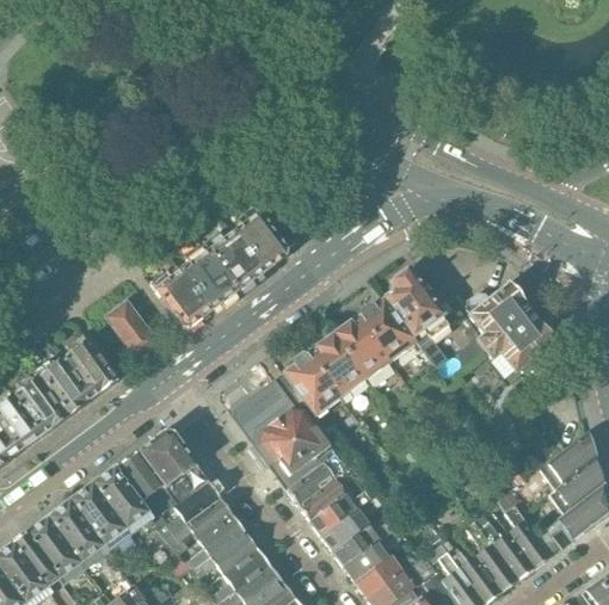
[(287,247),(297,240),(294,232),(294,224),(289,216),(281,215),(270,223),(260,211),(260,213),(254,205),(239,217),(244,224),(234,230),(264,271),(274,264),(274,265),(288,254),(288,247),(287,247)]
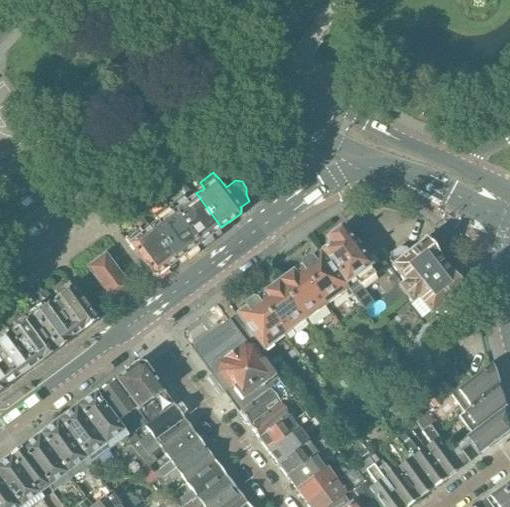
[(213,233),(219,228),(221,227),(196,193),(189,198),(185,193),(170,204),(199,244),(213,233)]
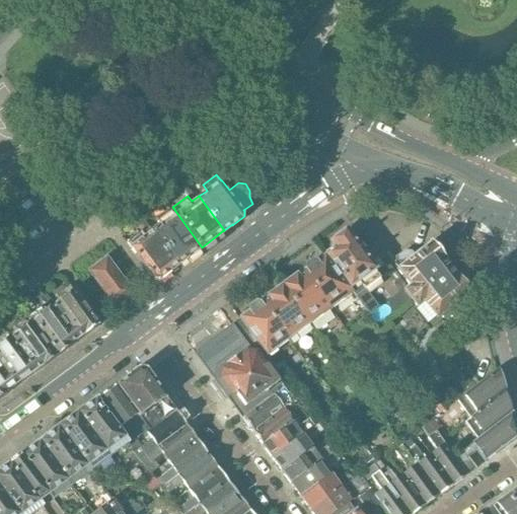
[(179,264),(181,262),(202,247),(172,207),(158,217),(162,223),(154,229),(179,264)]
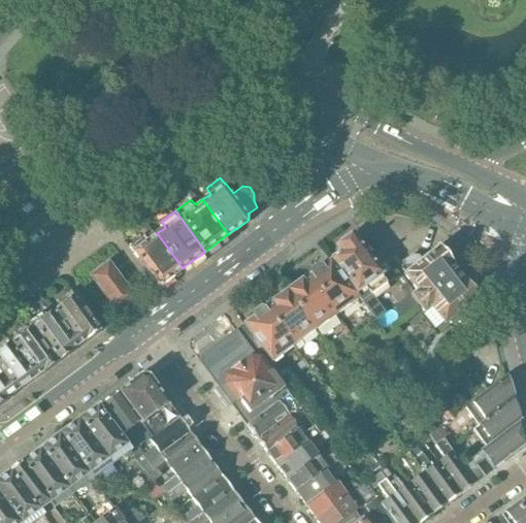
[(164,283),(182,269),(183,268),(157,233),(150,238),(145,233),(131,243),(134,249),(134,250),(157,281),(164,283)]
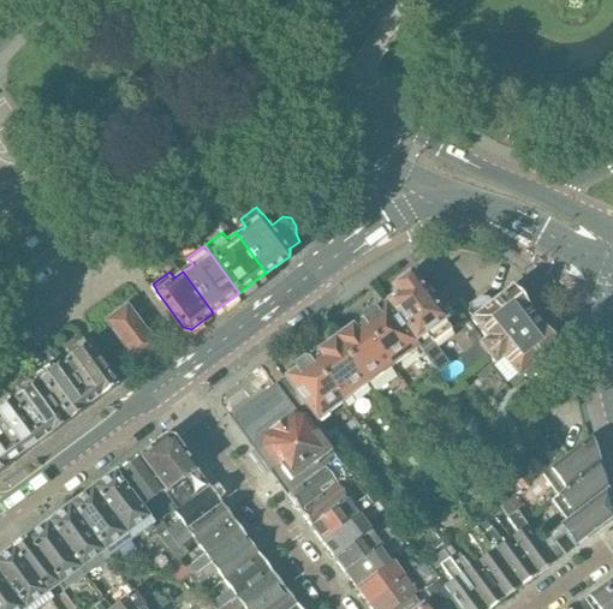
[(387,299),(416,338),(428,329),(434,338),(452,324),(414,273),(409,272),(397,281),(396,286),(398,291),(387,299)]
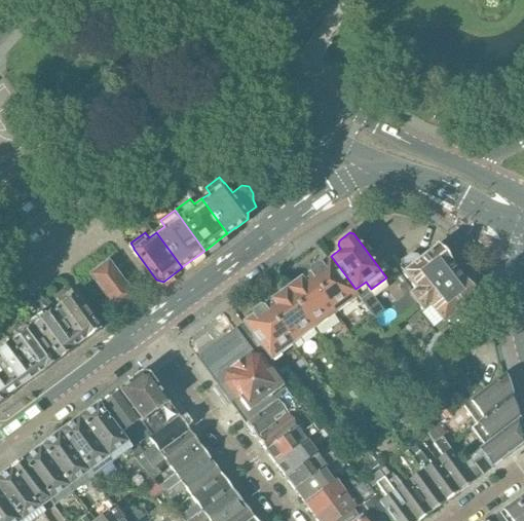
[(410,291),(416,298),(460,264),(454,256),(452,257),(439,242),(421,256),(417,252),(412,251),(403,258),(402,264),(405,267),(403,269),(416,286),(410,291)]
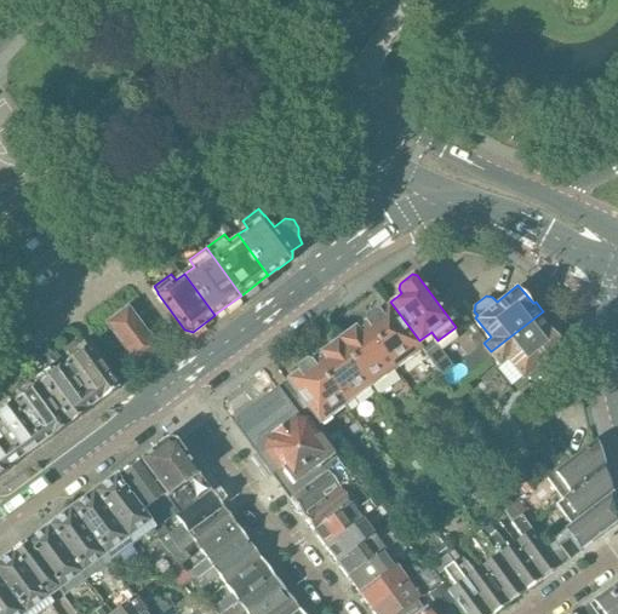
[(424,346),(419,340),(390,302),(379,310),(375,309),(367,315),(367,320),(365,321),(398,366),(424,346)]
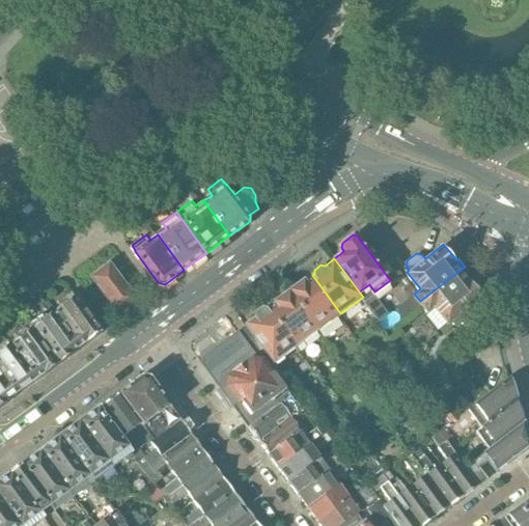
[(109,263),(93,274),(119,308),(135,297),(134,296),(136,294),(128,283),(126,284),(109,263)]
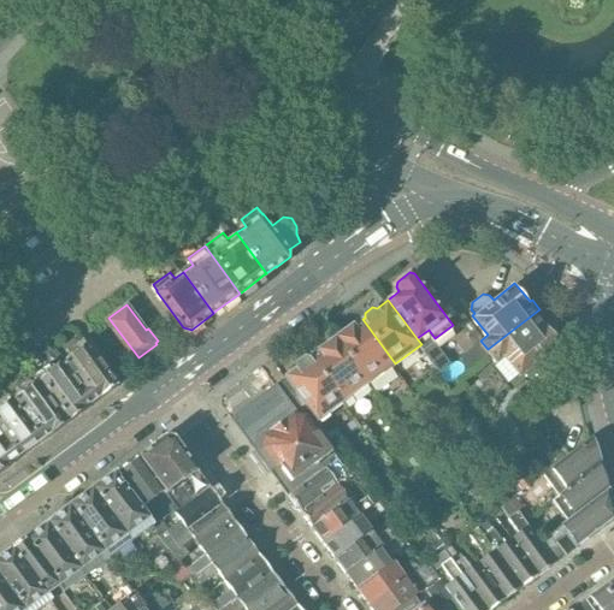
[(539,309),(488,349),(497,361),(494,365),(509,383),(519,374),(521,373),(525,377),(532,378),(542,369),(543,362),(539,359),(561,341),(545,323),(548,320),(539,309)]
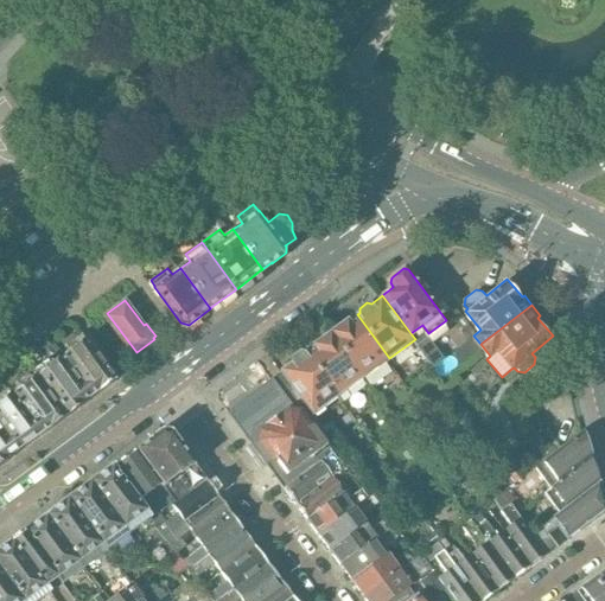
[(365,376),(389,358),(357,314),(349,320),(348,319),(332,331),(365,376)]
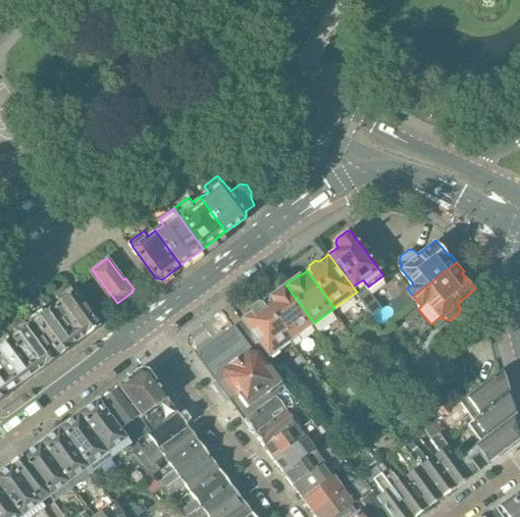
[(293,339),(314,323),(286,285),(270,295),(271,297),(265,301),(293,339)]
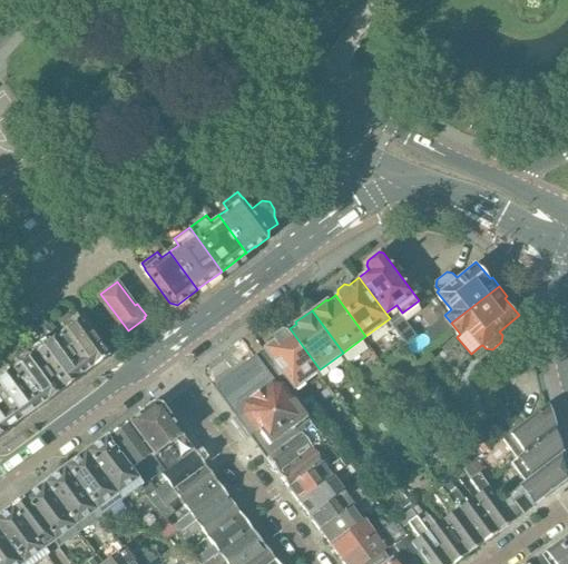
[(58,332),(70,349),(86,370),(109,354),(81,316),(80,317),(76,312),(70,316),(62,322),(66,326),(58,332)]
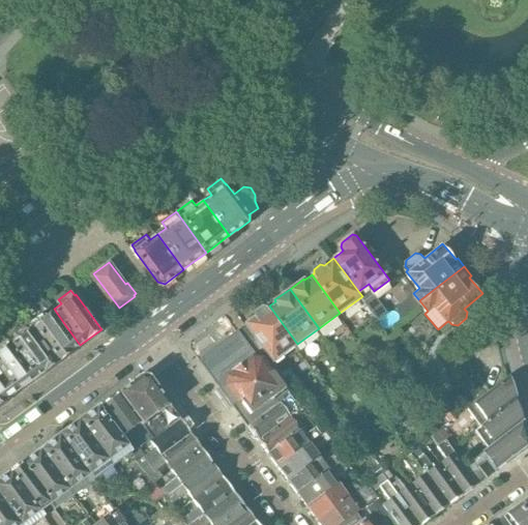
[(382,307),(372,293),(364,298),(375,313),(382,307)]
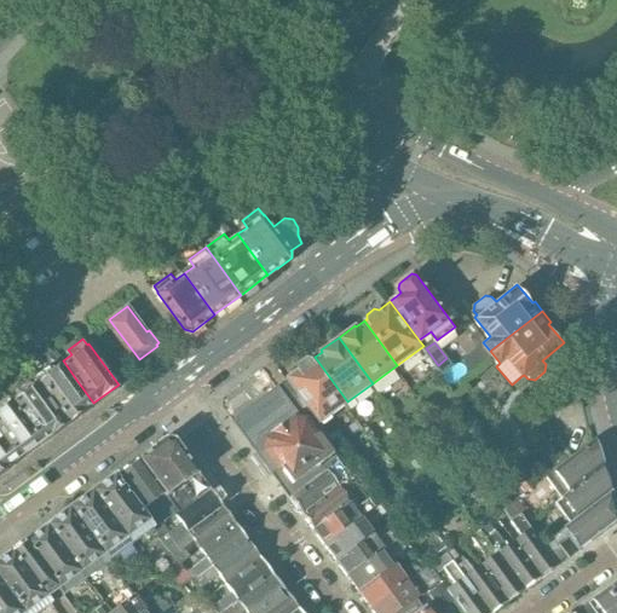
[(288,376),(307,403),(321,421),(347,402),(315,357),(311,359),(306,358),(300,363),(299,368),(288,376)]
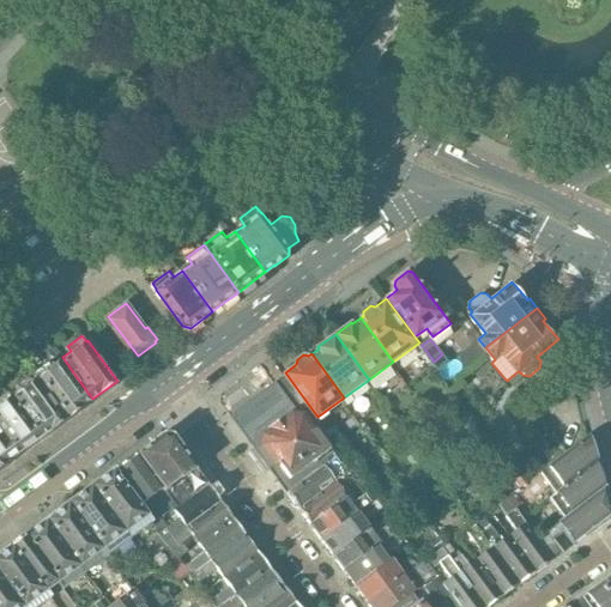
[(68,418),(76,412),(92,399),(76,376),(62,357),(56,362),(53,357),(34,371),(68,418)]
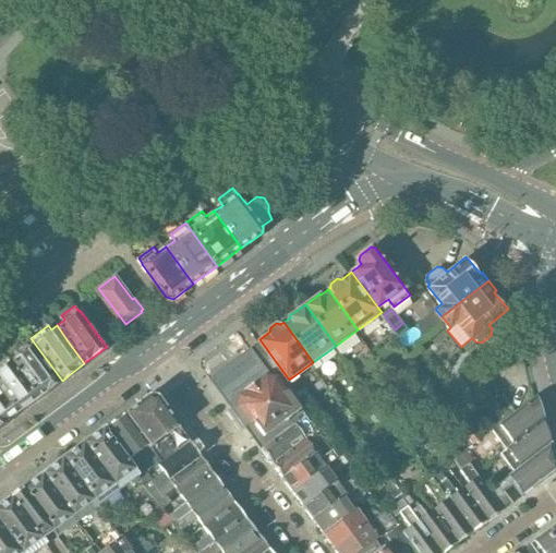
[(62,381),(31,338),(16,349),(20,353),(12,359),(40,395),(47,391),(47,392),(62,381)]
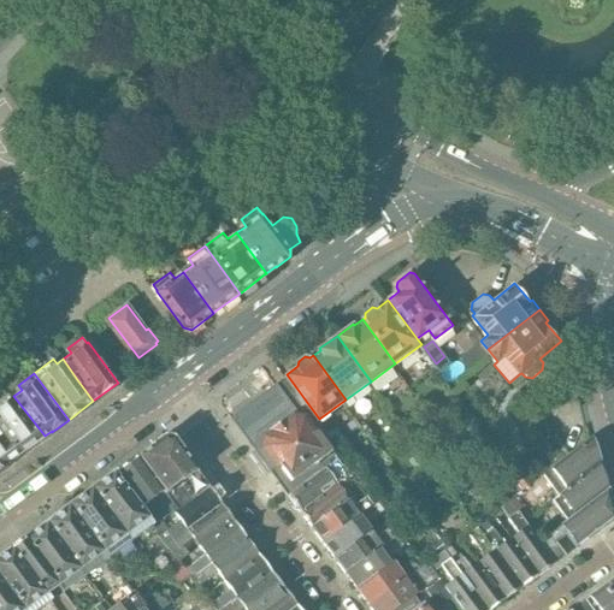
[(271,467),(290,491),(338,455),(343,451),(341,448),(328,430),(319,419),(306,401),(296,408),(276,382),(237,410),(236,420),(271,467)]
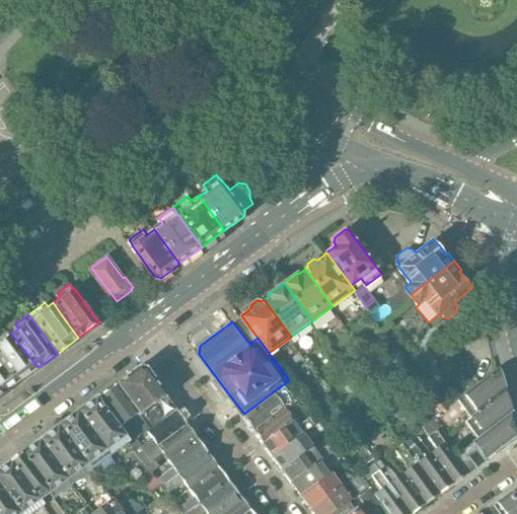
[(11,334),(8,329),(0,335),(0,362),(15,383),(22,378),(22,379),(38,368),(38,367),(11,334)]
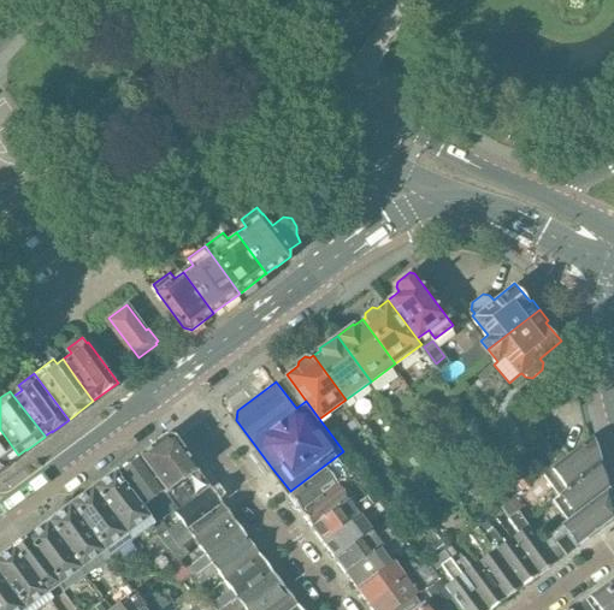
[(337,422),(328,430),(341,448),(350,440),(337,422)]
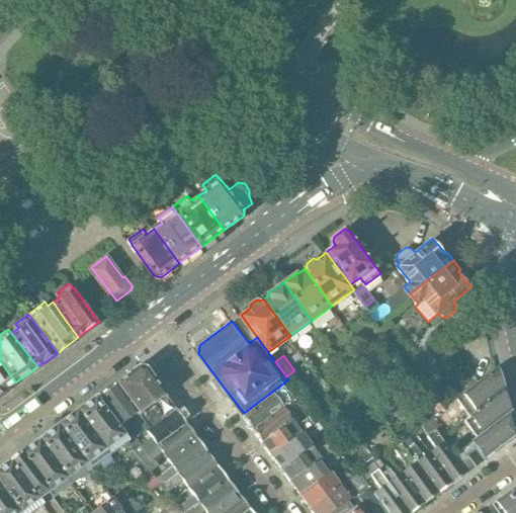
[(15,382),(0,361),(0,395),(9,389),(9,388),(15,382)]
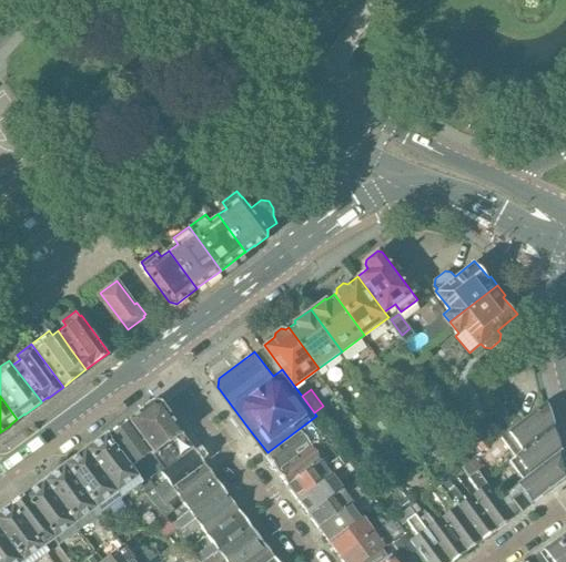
[(194,445),(161,400),(152,399),(128,416),(165,467),(194,445)]
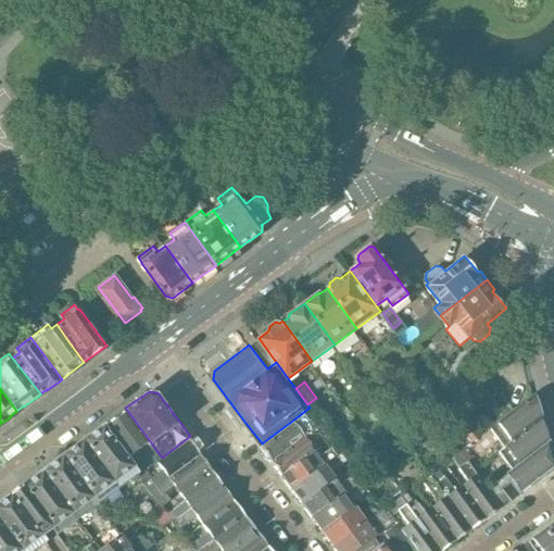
[(499,423),(487,431),(500,449),(543,416),(536,392),(498,421),(499,423)]
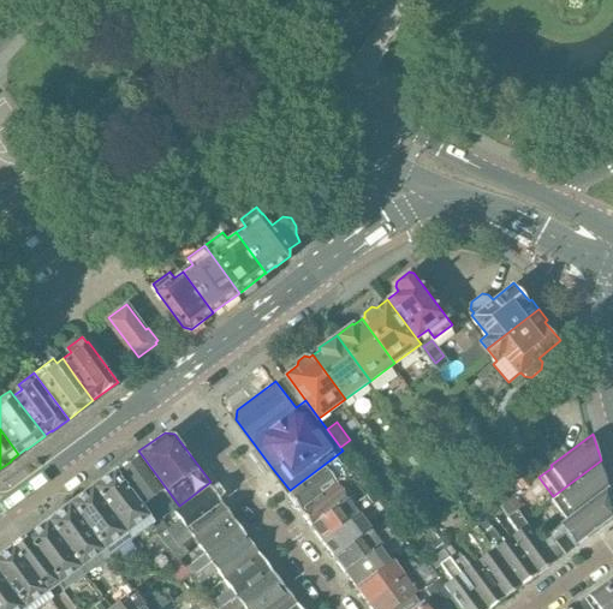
[(138,451),(117,467),(142,502),(152,496),(166,515),(176,508),(179,506),(138,451)]
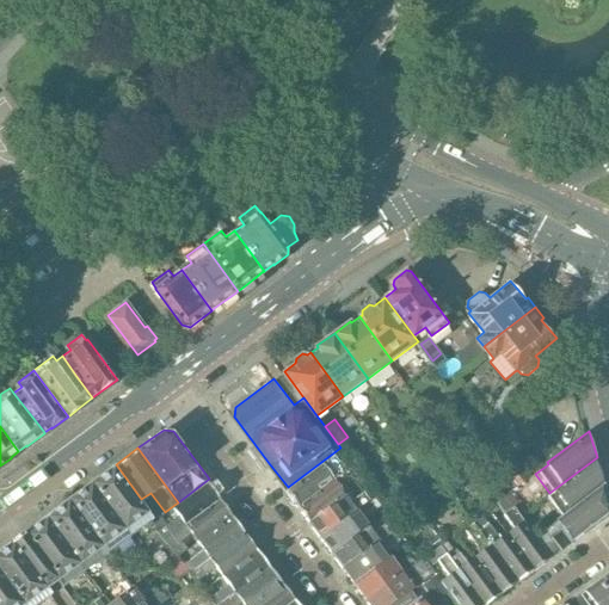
[(288,487),(296,500),(299,502),(346,468),(336,451),(288,487)]
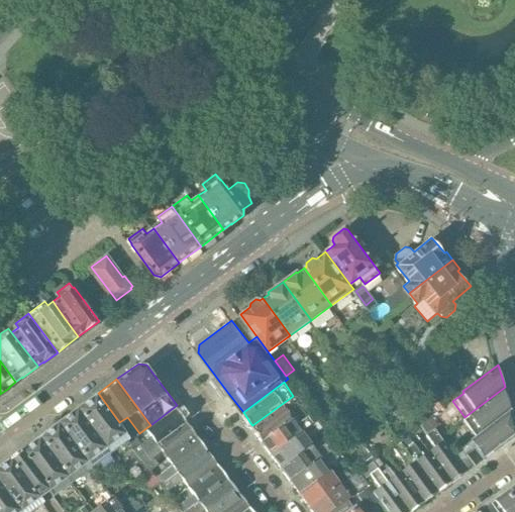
[(512,408),(505,387),(465,417),(477,434),(512,408)]
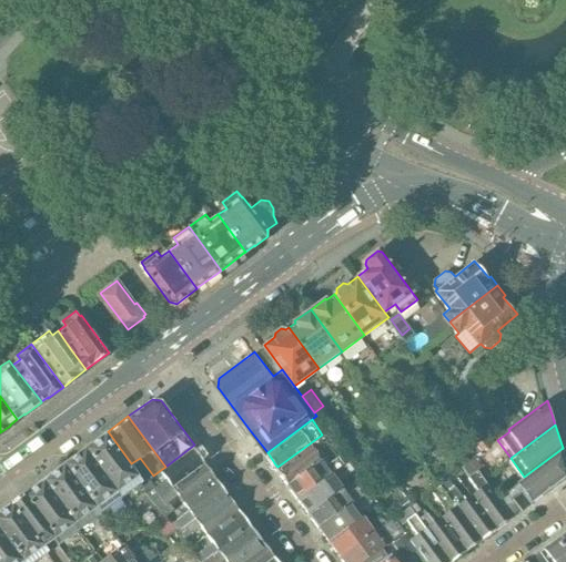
[(108,431),(86,447),(118,490),(139,476),(131,465),(131,463),(108,431)]
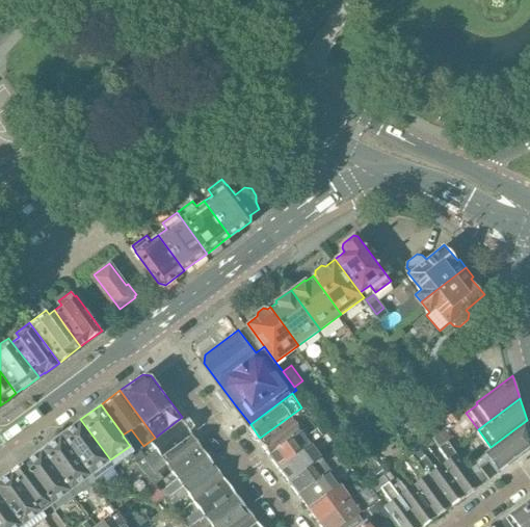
[(378,406),(367,415),(377,429),(389,421),(378,406)]
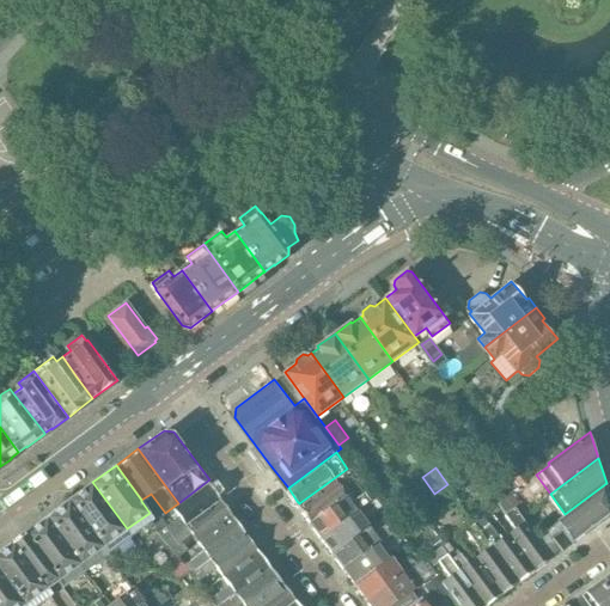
[(299,503),(310,519),(311,519),(346,494),(340,487),(354,477),(347,469),(299,503)]
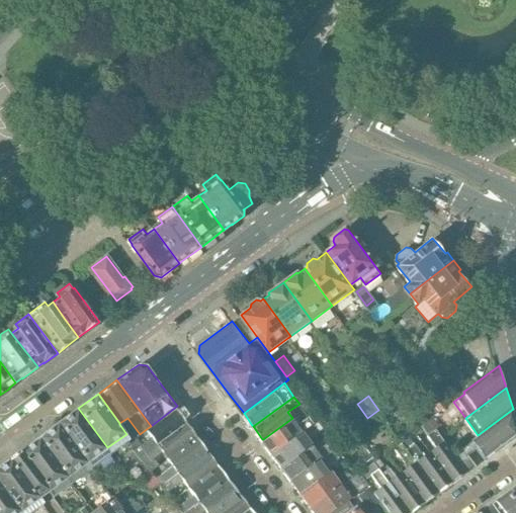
[(177,406),(151,426),(148,428),(153,434),(144,441),(139,435),(132,441),(134,443),(133,444),(141,454),(187,420),(177,406)]
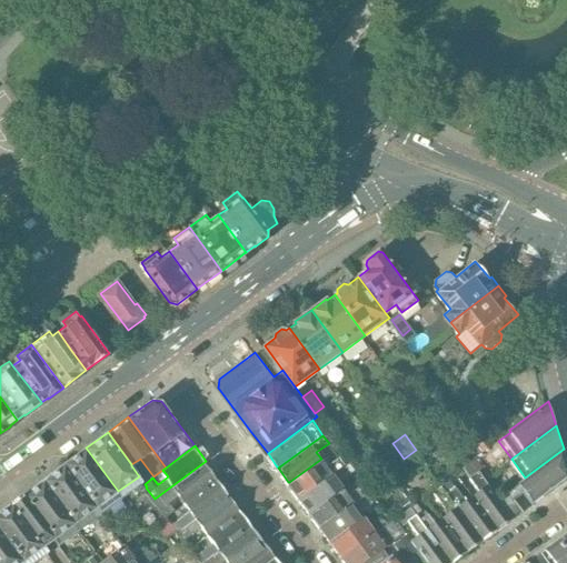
[(86,448),(68,461),(65,464),(70,471),(97,508),(118,491),(86,448)]
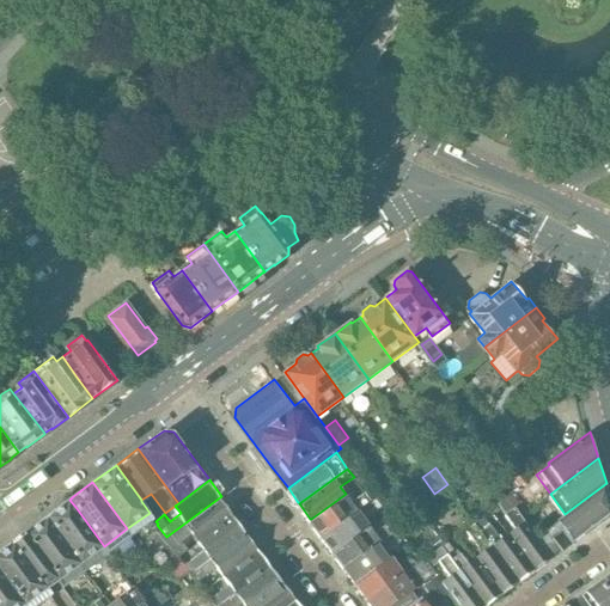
[(553,556),(609,514),(609,493),(607,483),(565,514),(559,520),(537,536),(553,556)]
